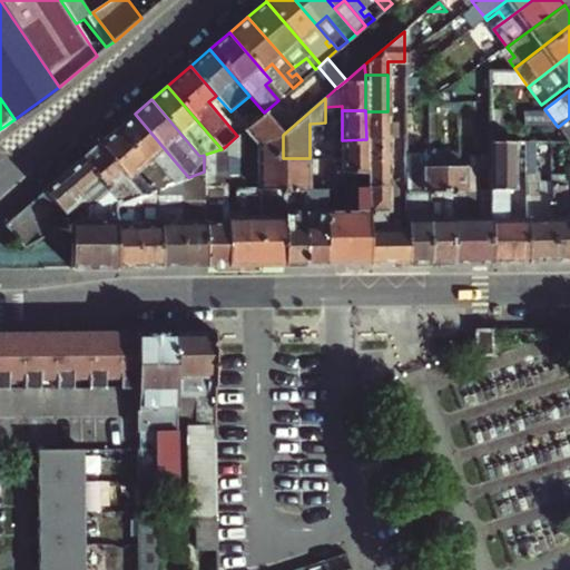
[(387,111),(365,111),(366,139),(366,146),(389,146),(387,111)]
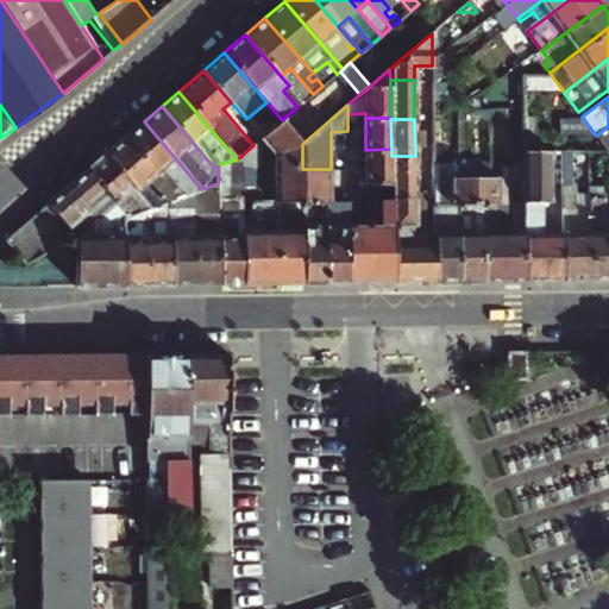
[(275,154),(275,165),(302,164),(302,144),(282,120),(269,132),(262,138),(275,154)]
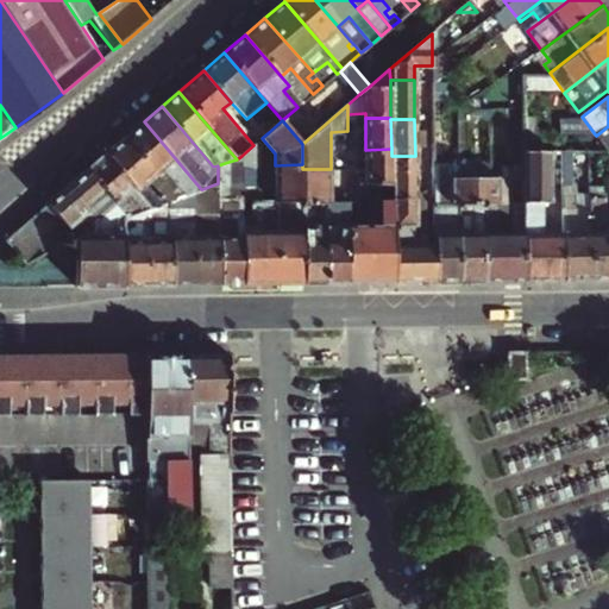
[(144,121),(125,138),(175,198),(201,189),(144,121)]
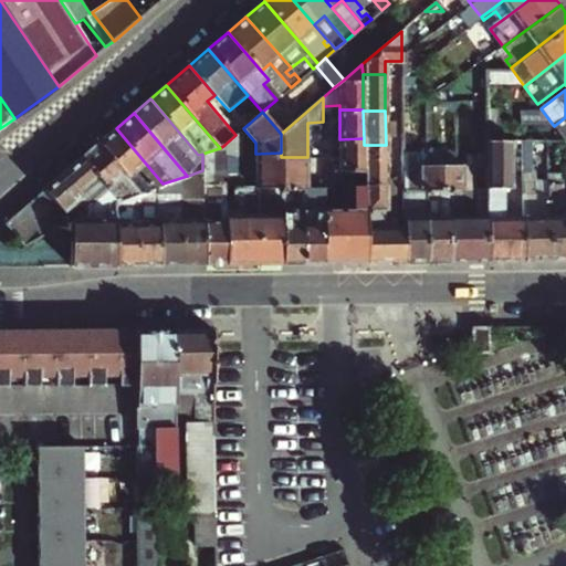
[(163,184),(116,128),(100,142),(142,191),(158,186),(163,184)]
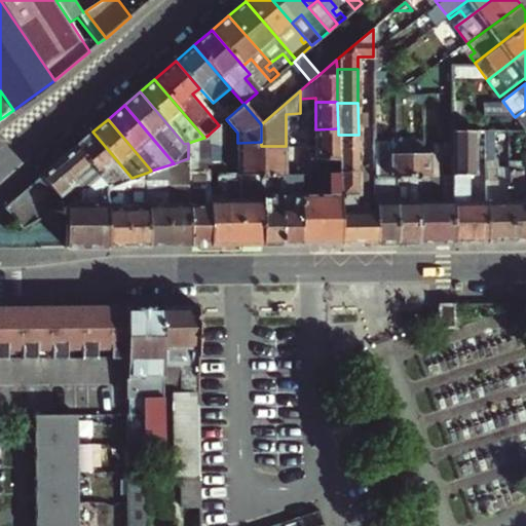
[(225,149),(225,143),(225,134),(223,122),(219,125),(209,135),(209,150),(225,149)]
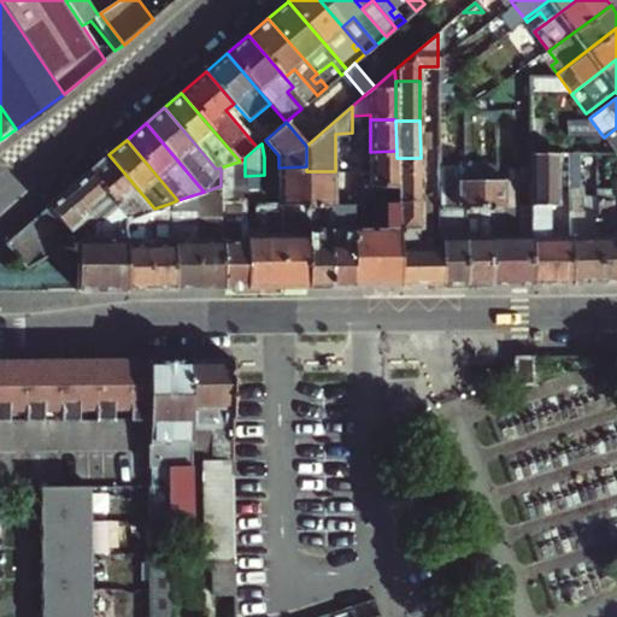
[(398,183),(397,158),(397,151),(370,152),(370,183),(371,183),(398,183)]
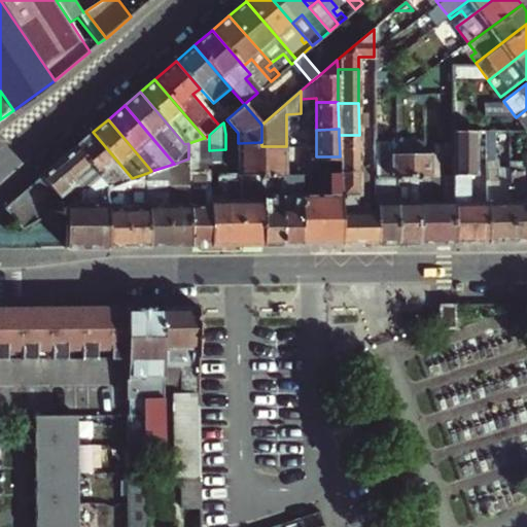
[(93,132),(77,146),(103,176),(110,185),(132,178),(93,132)]
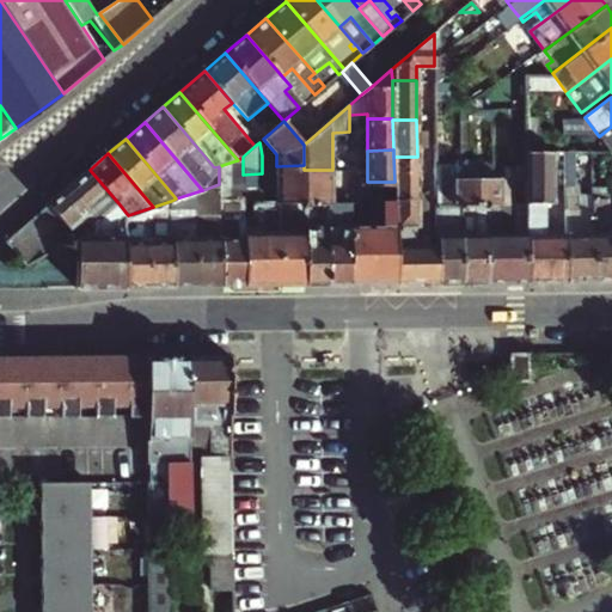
[(527,233),(527,281),(567,280),(567,234),(545,234),(544,206),(554,206),(554,154),(526,155),(527,233)]
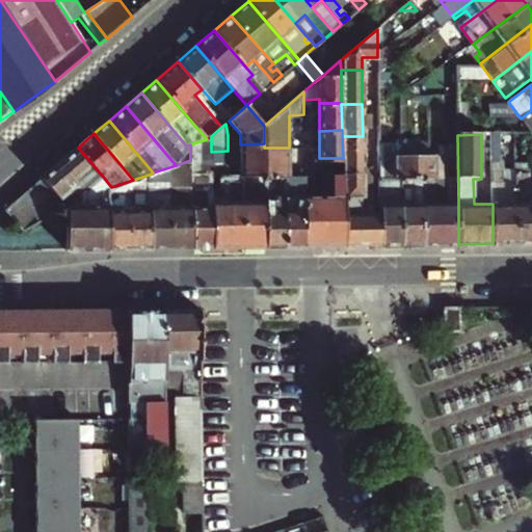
[(363,136),(342,136),(343,158),(343,171),(363,171),(363,136)]
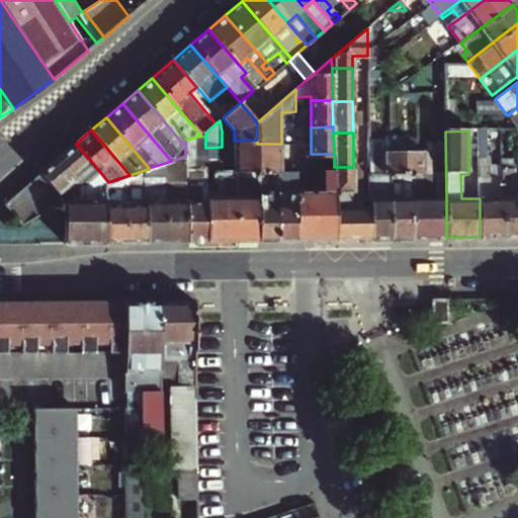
[(186,201),(187,241),(207,241),(206,191),(205,173),(205,169),(198,169),(197,137),(185,141),(185,156),(186,201)]
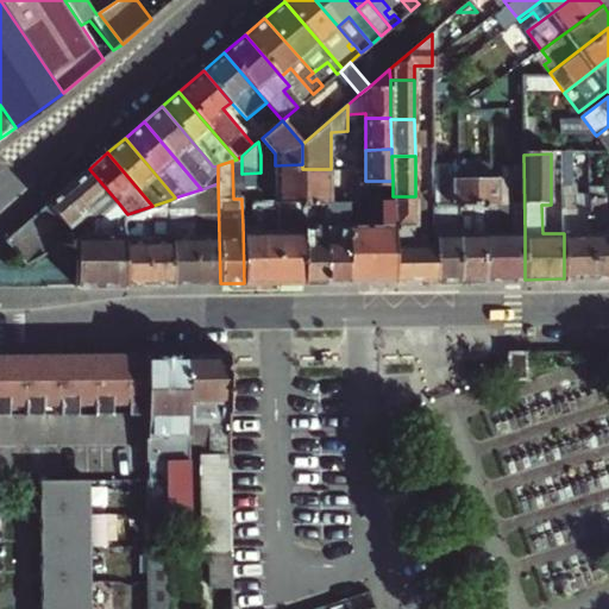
[(275,165),(275,203),(276,203),(302,203),(302,169),(302,164),(275,165)]
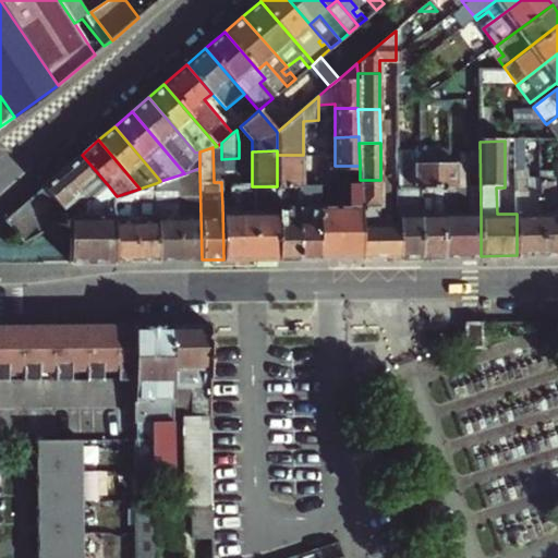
[(109,186),(82,155),(44,186),(65,213),(71,208),(83,208),(109,186)]
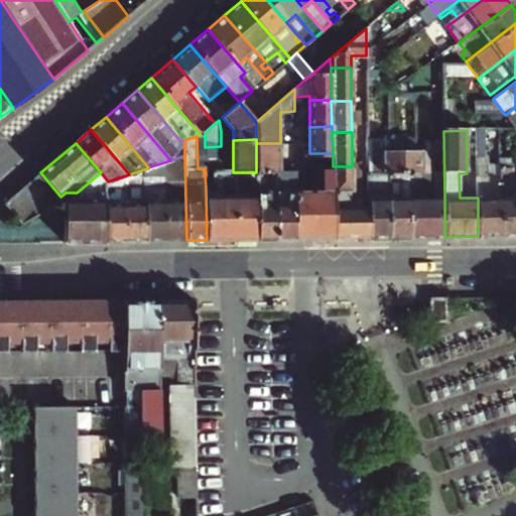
[(281,171),(280,150),(280,143),(256,143),(256,172),(275,171),(281,171)]
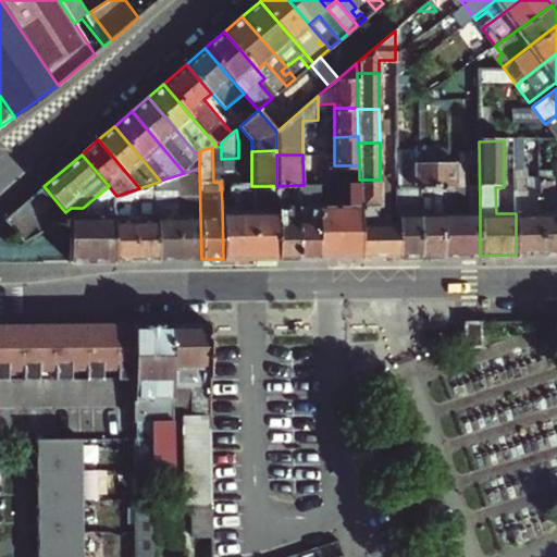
[(238,174),(238,158),(221,159),(221,175),(238,174)]
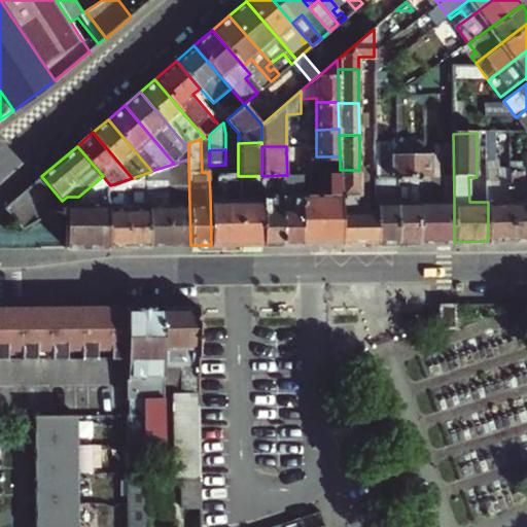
[(417,176),(442,176),(442,154),(408,155),(408,177),(402,177),(402,183),(396,183),(397,242),(418,242),(417,176)]
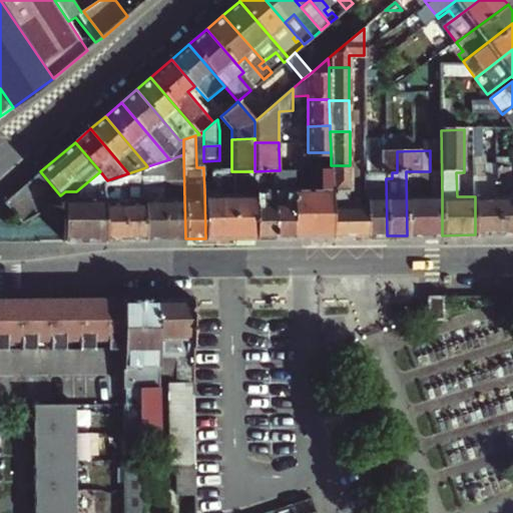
[(387,235),(386,178),(386,172),(381,172),(380,151),(365,151),(366,205),(366,236),(387,235)]
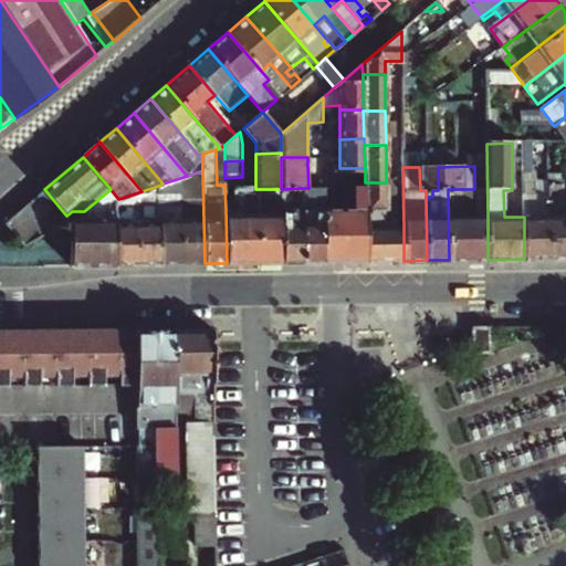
[(432,197),(432,190),(438,190),(438,167),(419,167),(420,190),(426,190),(426,197),(432,197)]
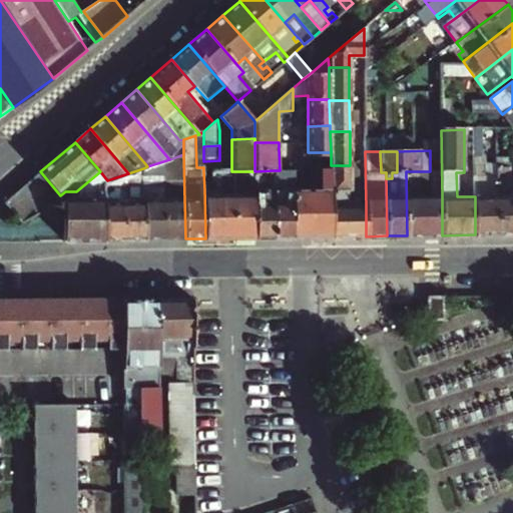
[(183,154),(175,157),(176,199),(184,199),(183,154)]
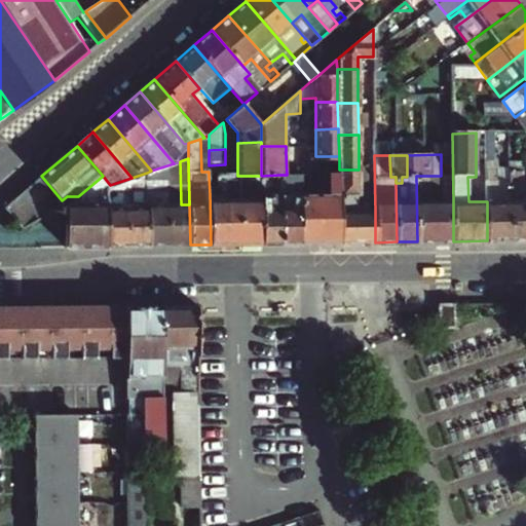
[(168,246),(190,245),(189,204),(181,204),(180,161),(175,163),(175,170),(167,170),(168,246)]
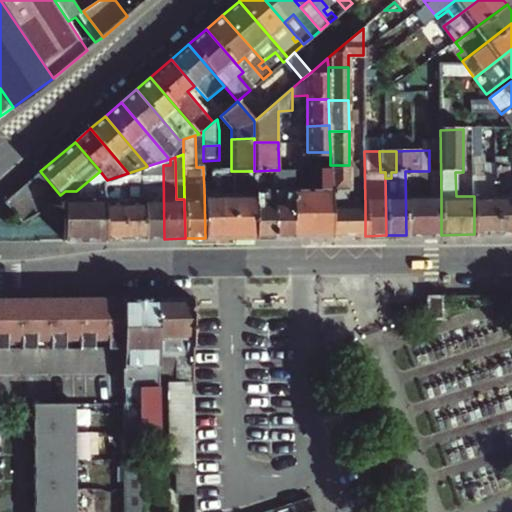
[(511,233),(511,198),(507,198),(510,191),(510,158),(495,158),(495,164),(495,174),(496,234),(511,233)]
